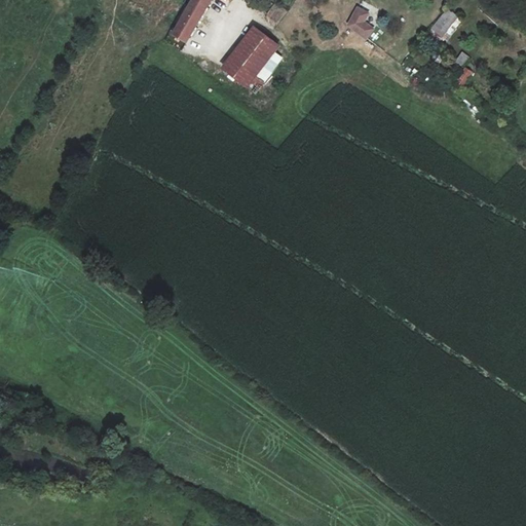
[(189,42),(213,0),(194,0),(175,34),(189,42)]
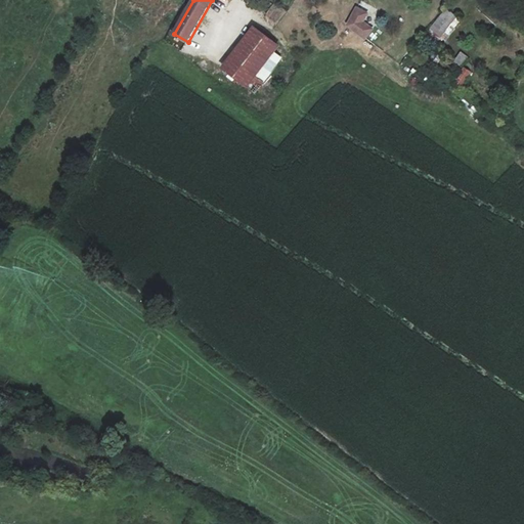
[(428,30),(444,42),(461,20),(445,8),(428,30)]
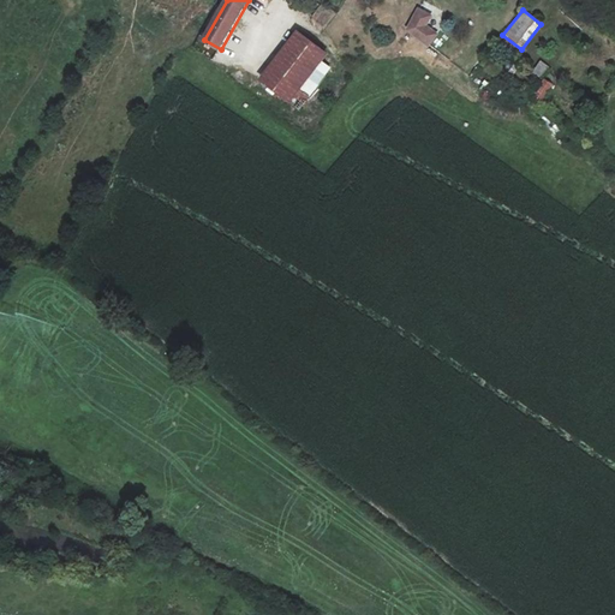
[(411,31),(429,46),(437,35),(428,28),(433,18),(421,12),(411,31)]
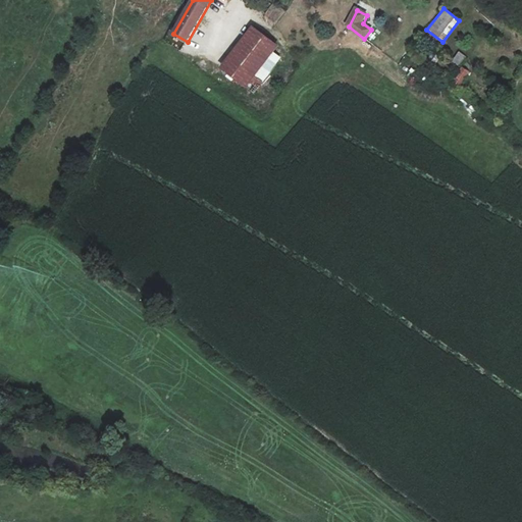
[(275,46),(254,29),(221,68),(245,87),(275,46)]
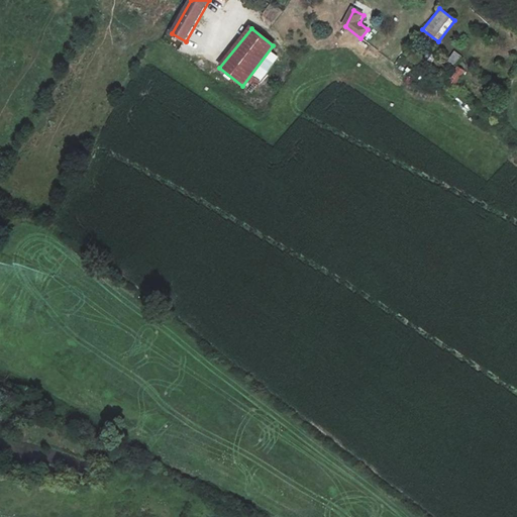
[(451,50),(447,62),(455,66),(460,55),(451,50)]
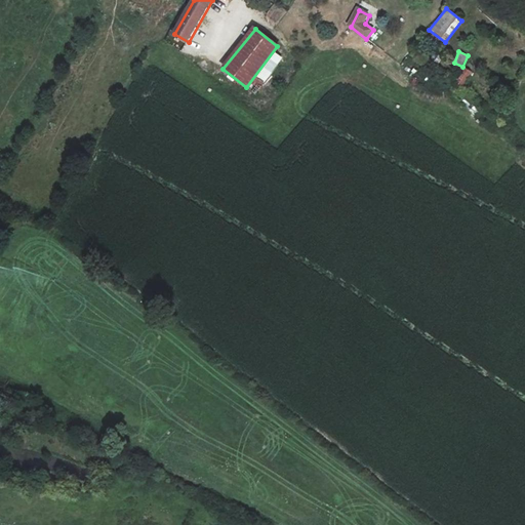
[(462,87),(473,73),(465,68),(454,81),(462,87)]
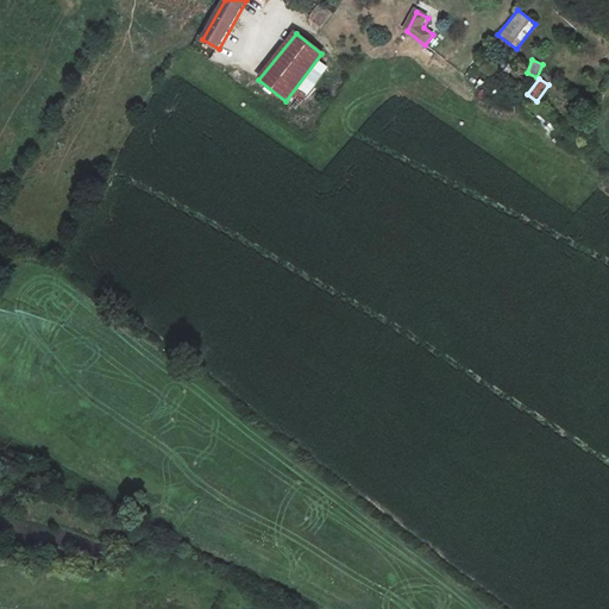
All buildings are outlined.
